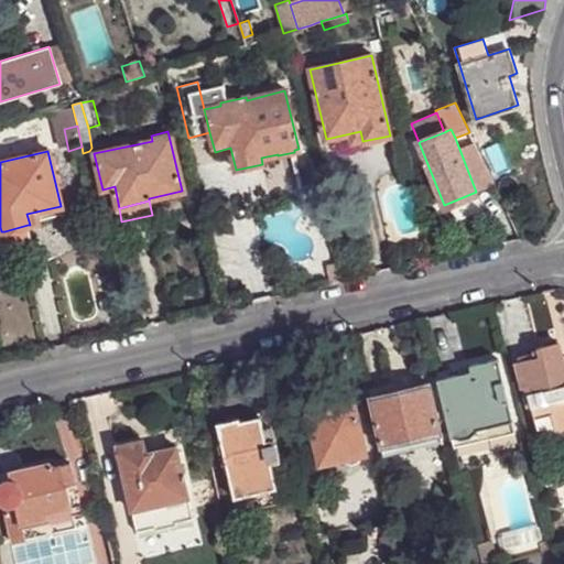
[(30,240),(28,225),(4,231),(7,245),(30,240)]
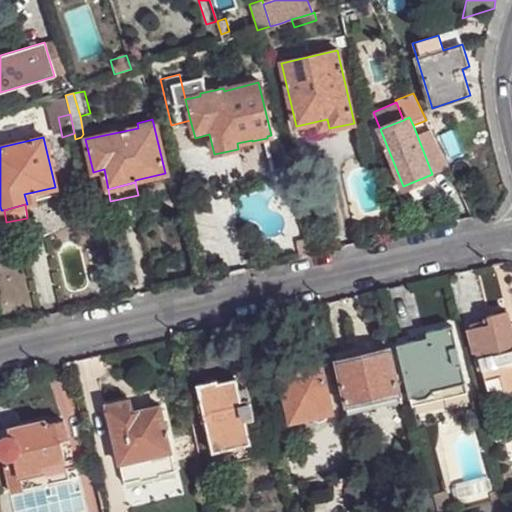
[(490,389),(498,387),(504,386),(505,389),(506,391),(508,392),(510,393),(511,393),(511,327),(508,311),(489,316),(491,323),(470,328),(476,351),(479,351),(487,380),(490,389)]
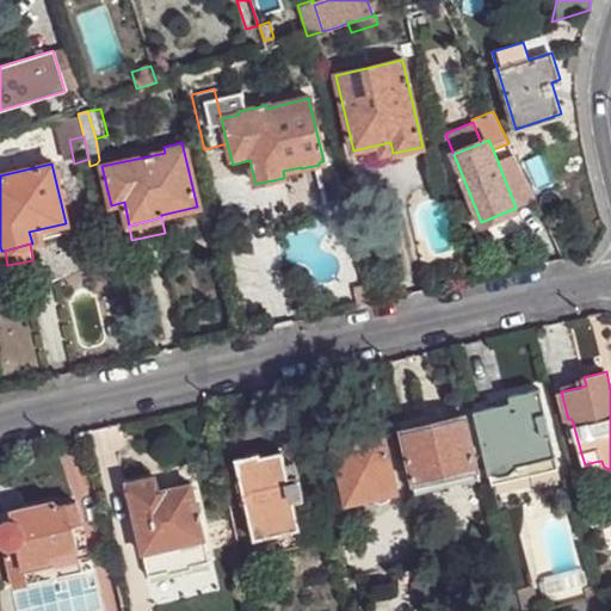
[(476,412),(491,475),(500,476),(510,474),(516,469),(518,468),(518,466),(556,456),(541,389),(510,396),(512,403),(476,412)]
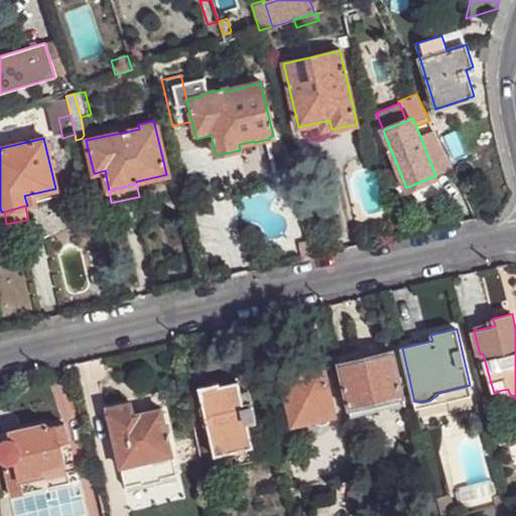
[(359,352),(360,358),(374,355),(372,349),(359,352)]
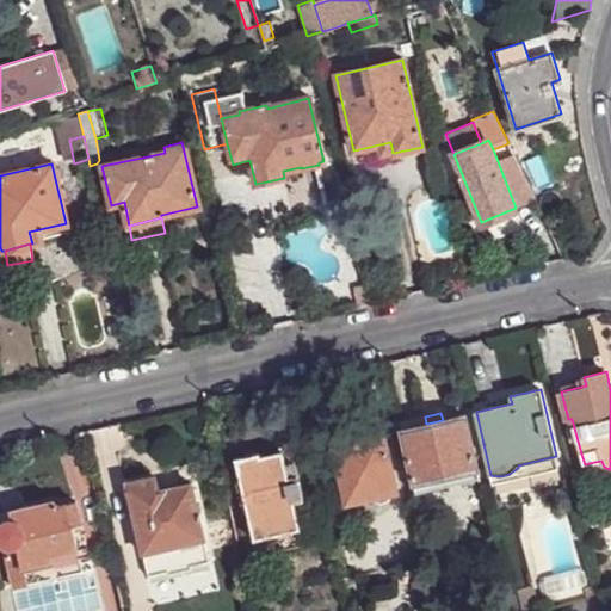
[(414,483),(477,469),(466,414),(443,420),(426,424),(402,430),(414,483)]
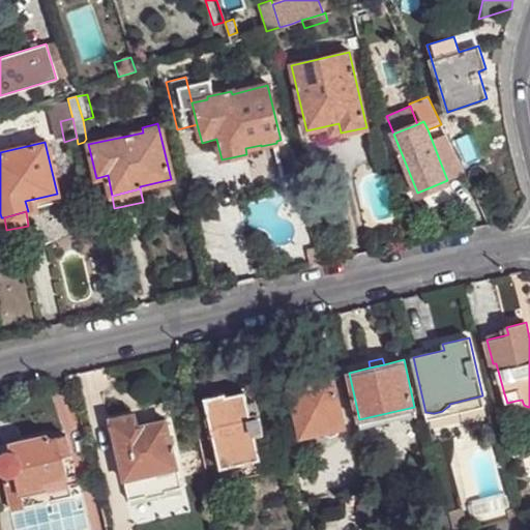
[(347,365),(349,373),(370,367),(369,361),(347,365)]
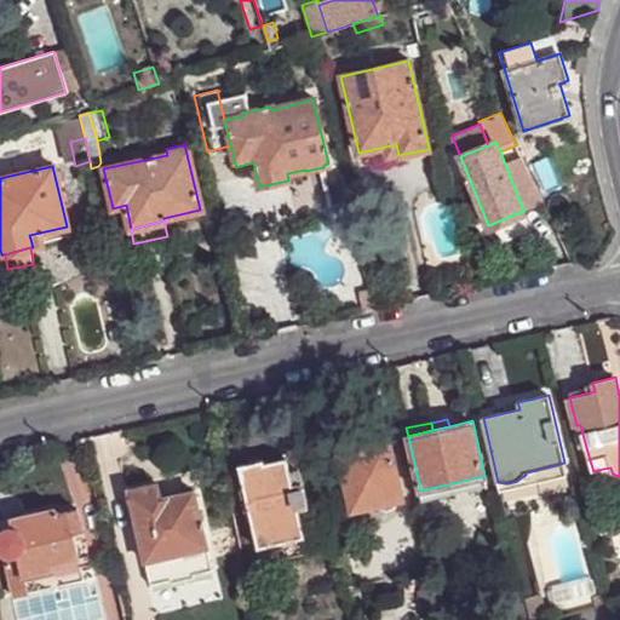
[(339,451),(352,507),(352,510),(374,505),(377,507),(379,510),(384,511),(388,511),(391,511),(395,509),(397,506),(399,504),(400,501),(400,499),(402,499),(389,440),(386,440),(385,438),(383,436),(380,435),(378,434),(373,434),(369,435),(366,437),(363,440),(362,443),(361,446),(339,451)]
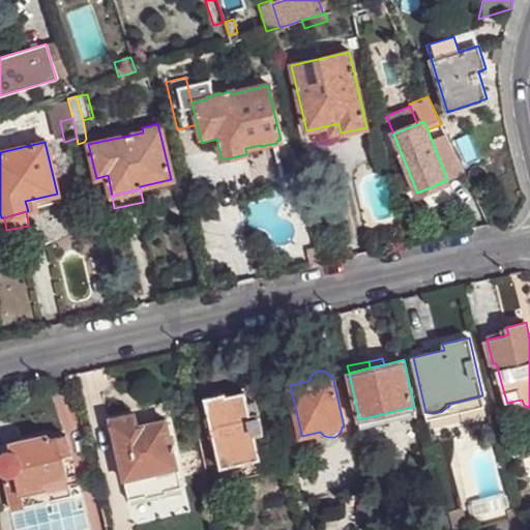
[(241,464),(259,460),(261,460),(256,436),(263,434),(258,412),(251,414),(245,391),(227,395),(226,392),(204,398),(221,468),(241,464)]
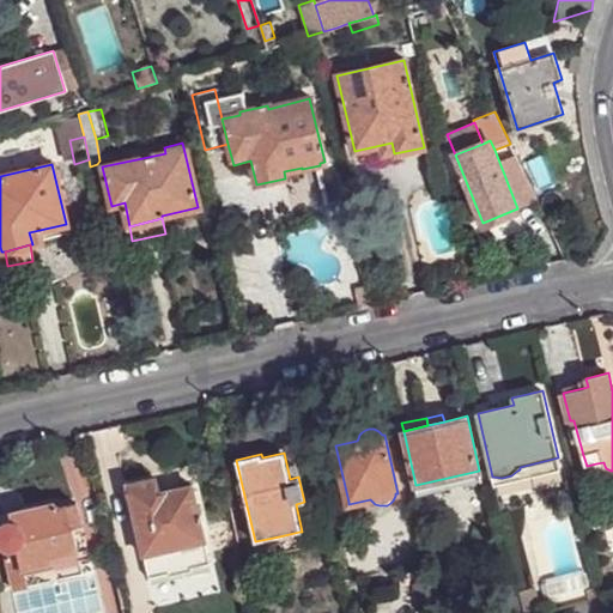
[(492,477),(495,486),(562,469),(558,457),(520,467),(520,469),(517,471),(511,475),(502,478),(492,477)]
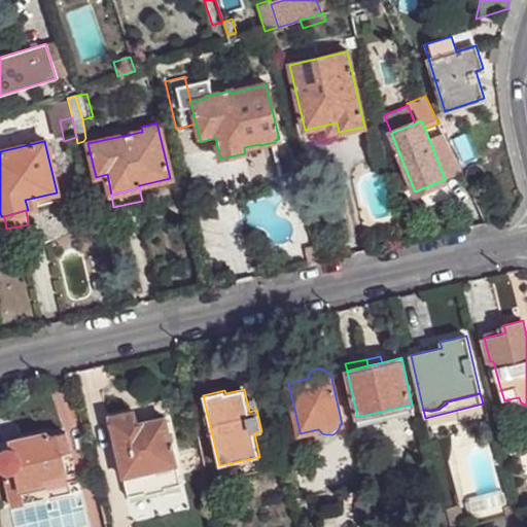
[(519,397),(513,398),(514,406),(515,409),(516,411),(521,416),(525,419),(526,419),(526,405),(525,405),(523,403),(521,402),(520,400),(519,397)]
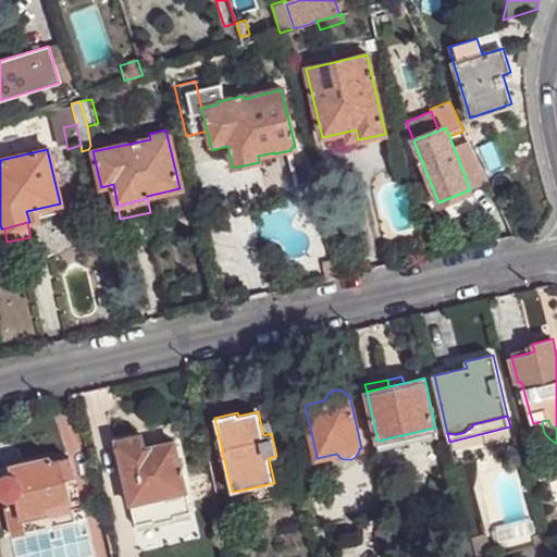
[(437,436),(435,428),(378,441),(380,449),(437,436)]
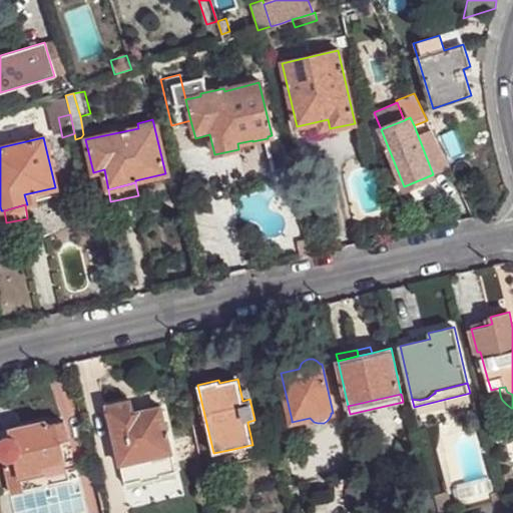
[(120,464),(172,453),(161,407),(133,413),(129,400),(107,405),(120,464)]
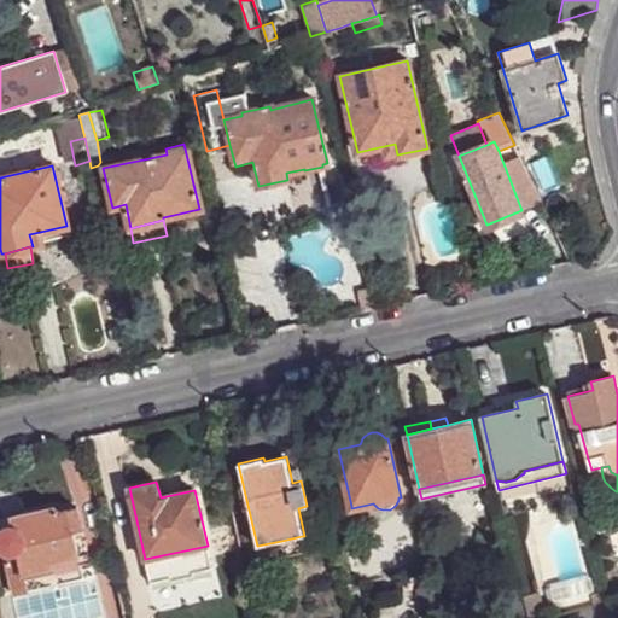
[(327,512),(332,534),(356,529),(351,508),(351,506),(327,512)]
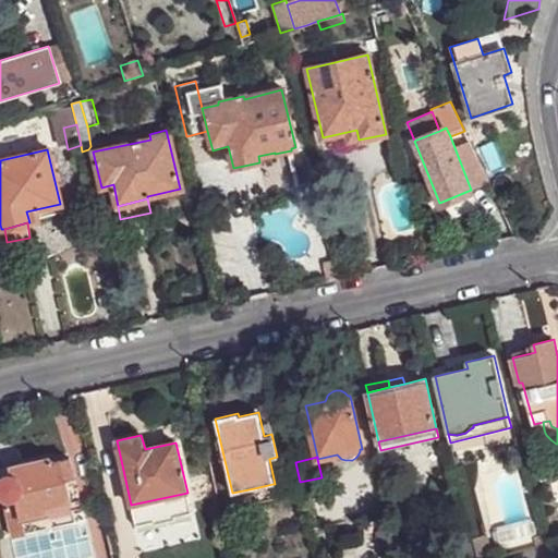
[(0,495),(1,496),(2,497),(4,497),(13,535),(25,533),(22,520),(49,513),(48,508),(71,504),(67,481),(74,478),(74,477),(80,476),(76,460),(70,462),(69,459),(50,463),(48,458),(9,466),(11,475),(9,475),(8,475),(5,475),(4,475),(2,476),(1,477),(0,477),(0,495)]
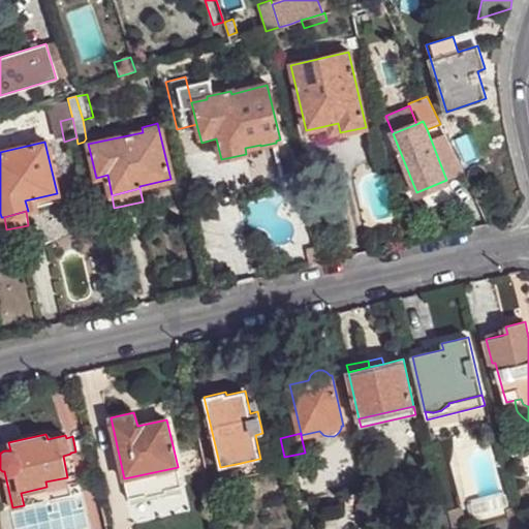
[(8,450),(10,450),(8,442),(1,444),(0,444),(0,453),(1,453),(2,452),(4,450),(5,450),(7,450),(8,450)]
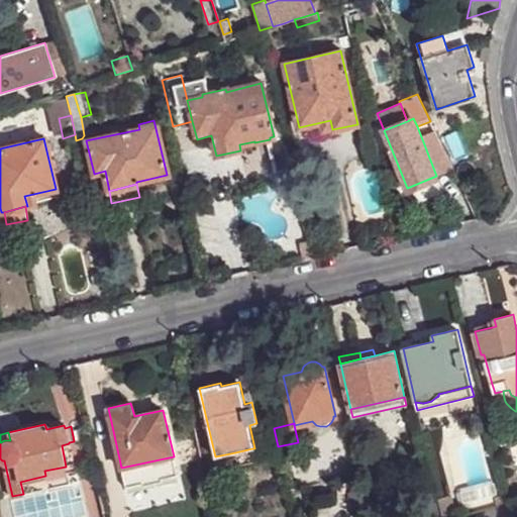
[(255,461),(252,448),(235,452),(238,466),(255,461)]
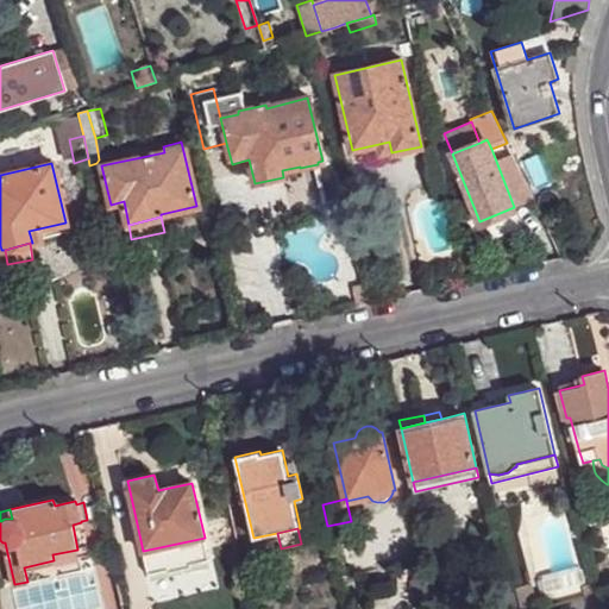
[(143,551),(149,575),(209,560),(205,538),(143,551)]
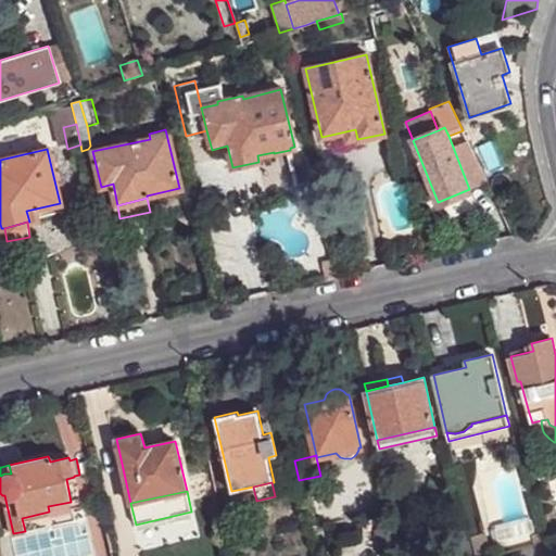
[(546,532),(533,535),(535,543),(550,540),(546,532)]
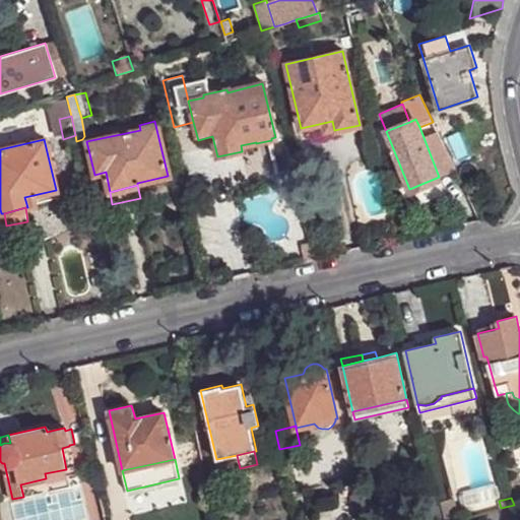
[(460,519),(455,499),(441,502),(443,511),(445,519),(460,519)]
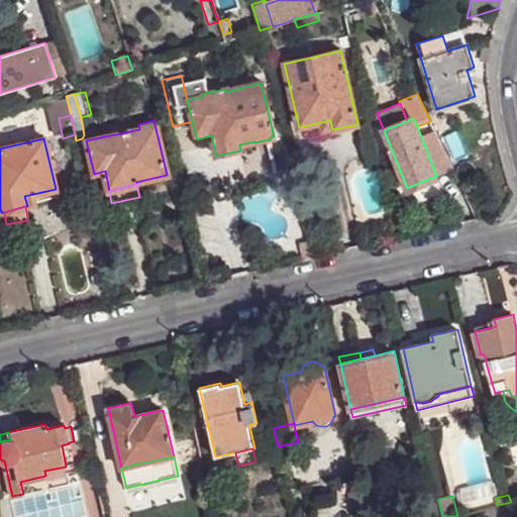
[(369,502),(372,515),(379,513),(376,500),(369,502)]
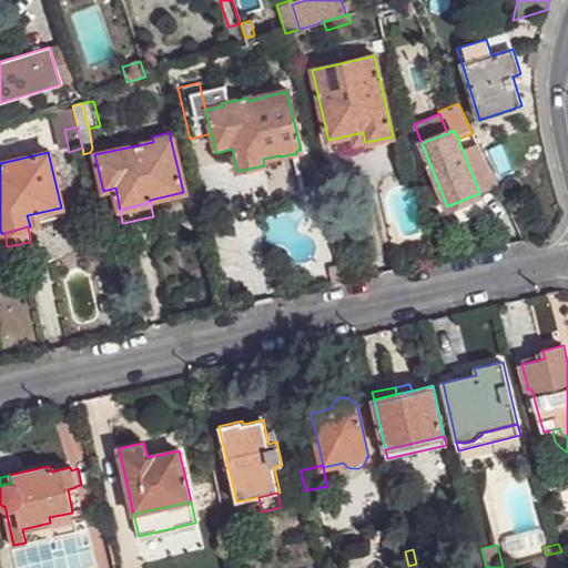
[(397,567),(408,566),(405,551),(394,555),(397,567)]
